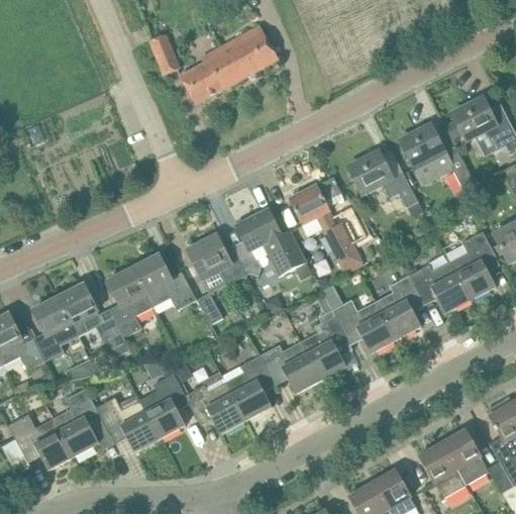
[(278,59),(269,40),(260,24),(221,45),(229,61),(231,60),(241,78),(278,59)]
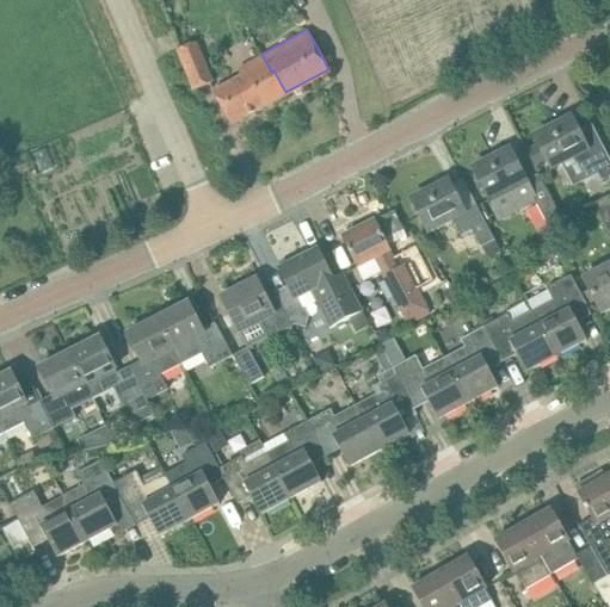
[(195,41),(177,48),(193,87),(211,80),(195,41)]
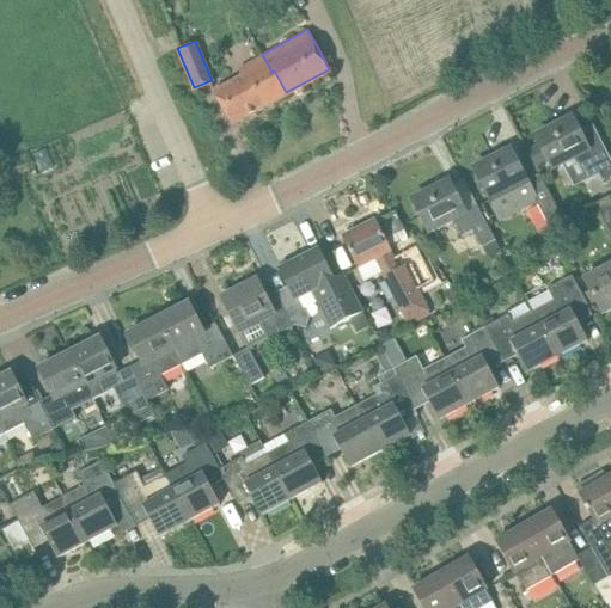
[(213,90),(220,102),(232,123),(286,92),(274,71),(272,72),(262,54),(238,67),(242,74),(213,90)]
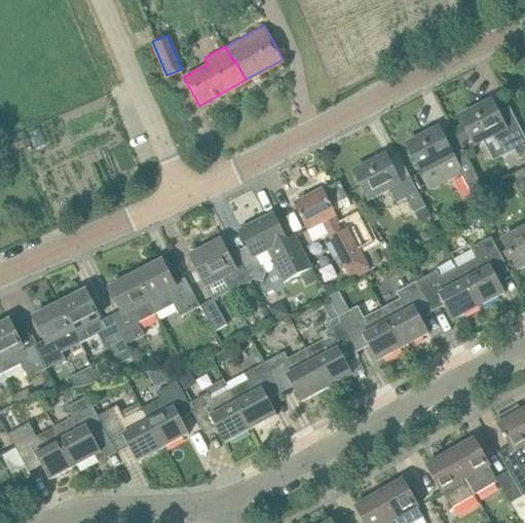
[(496,111),(491,100),(460,115),(463,121),(453,126),(460,141),(471,136),(474,142),(493,132),(501,146),(511,142),(518,156),(524,153),(524,136),(524,137),(509,105),(496,111)]
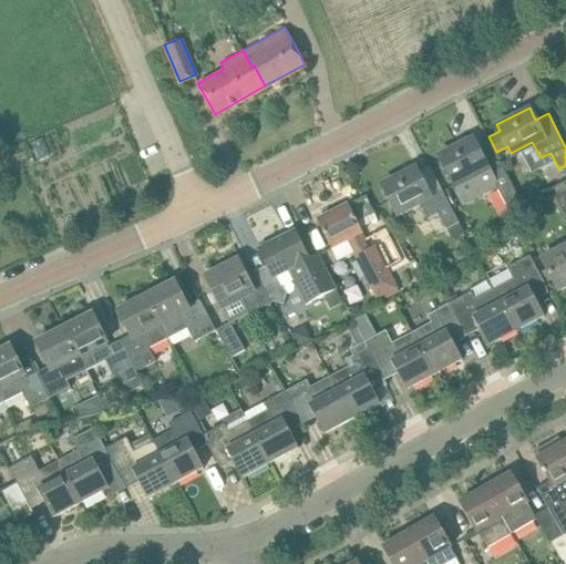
[(494,182),(502,197),(515,191),(503,167),(491,173),(472,136),(439,154),(455,187),(456,186),(463,200),(481,191),(481,190),(494,182)]
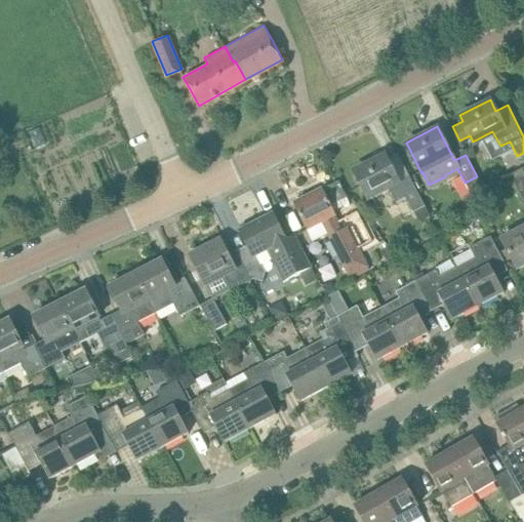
[(429,213),(424,204),(411,181),(401,186),(385,154),(353,169),(367,197),(389,186),(396,201),(406,196),(412,209),(418,219),(429,213)]
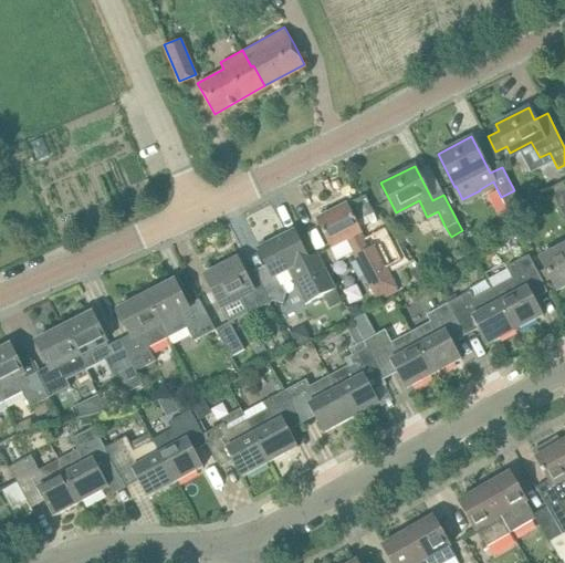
[(564,185),(562,179),(548,187),(564,217),(564,185)]
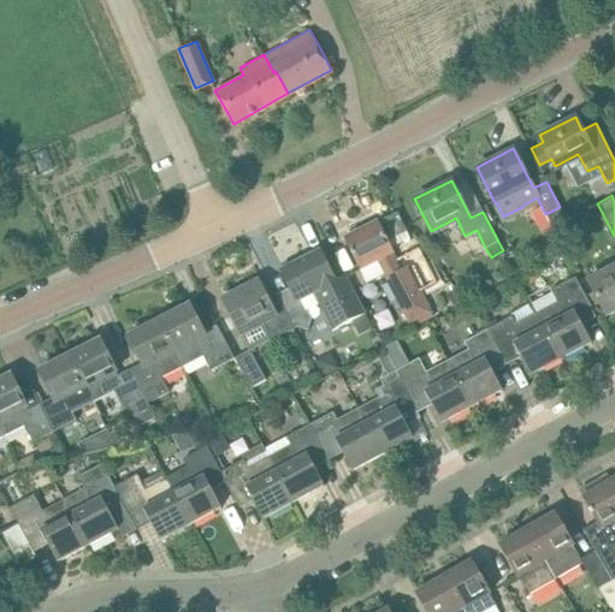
[(343,236),(354,257),(360,267),(376,259),(384,275),(409,327),(435,315),(403,253),(396,256),(377,219),(343,236)]
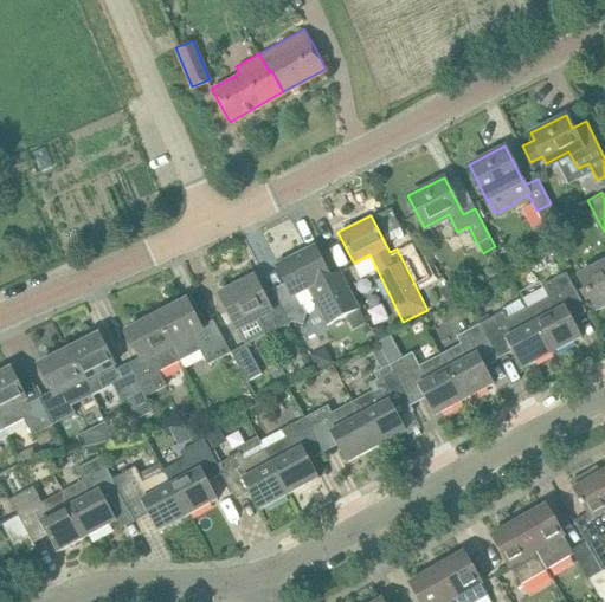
[(326,323),(346,312),(352,325),(365,319),(359,306),(340,269),(329,273),(314,244),(276,264),(291,295),(307,286),(326,323)]
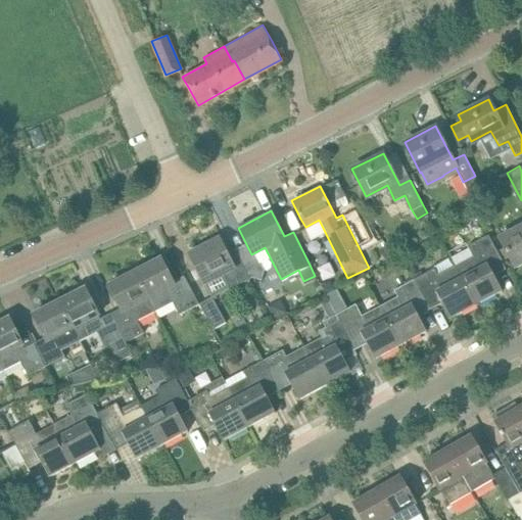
[(521,224),(499,236),(515,266),(521,262),(521,224)]
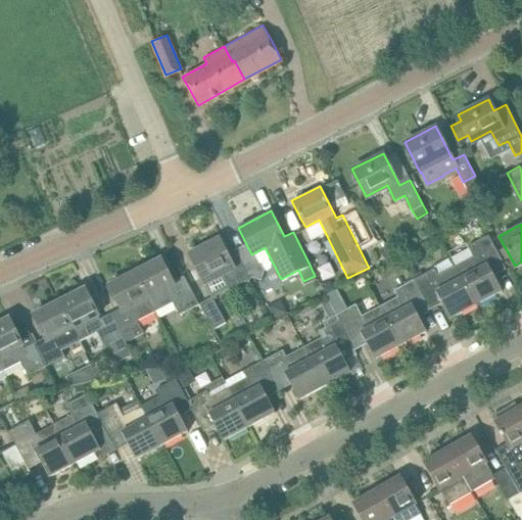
[(472,254),(455,265),(475,302),(501,289),(489,267),(502,260),(487,233),(467,244),(472,254)]
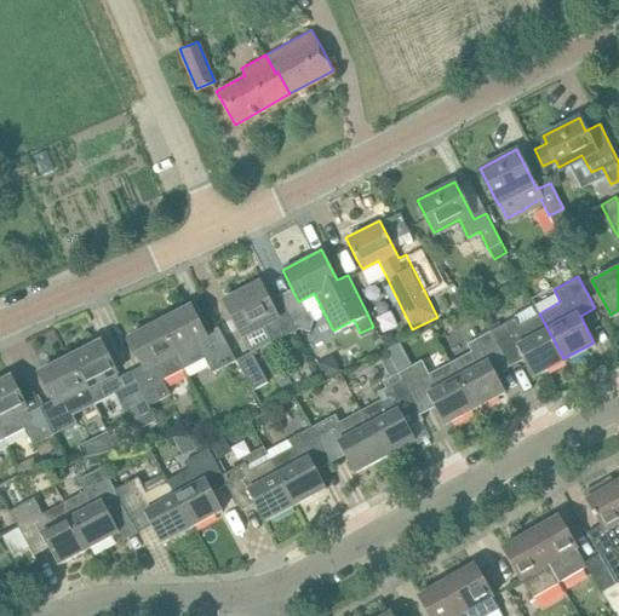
[(224,299),(244,337),(265,326),(274,343),(297,332),(278,293),(268,298),(259,281),(224,299)]
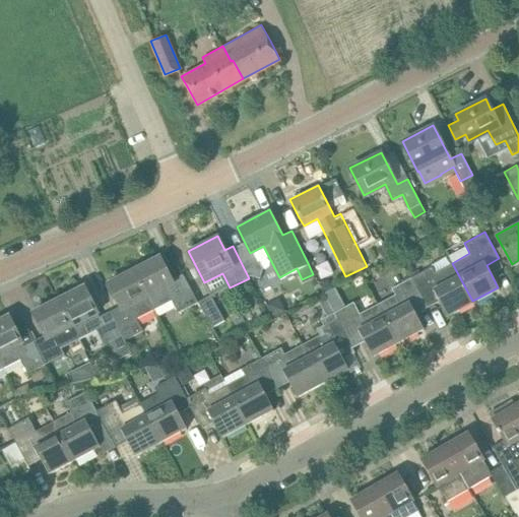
[(244,261),(250,273),(251,274),(260,277),(263,266),(257,254),(254,255),(244,261)]
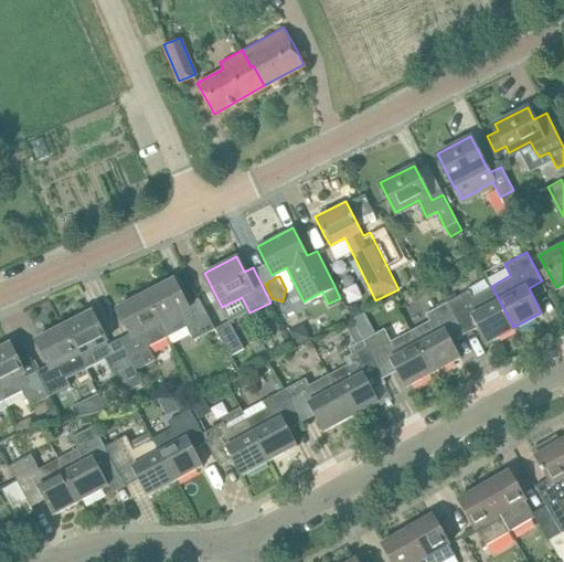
[(173,278),(146,293),(168,336),(187,326),(193,339),(214,328),(213,327),(198,297),(187,303),(173,278)]
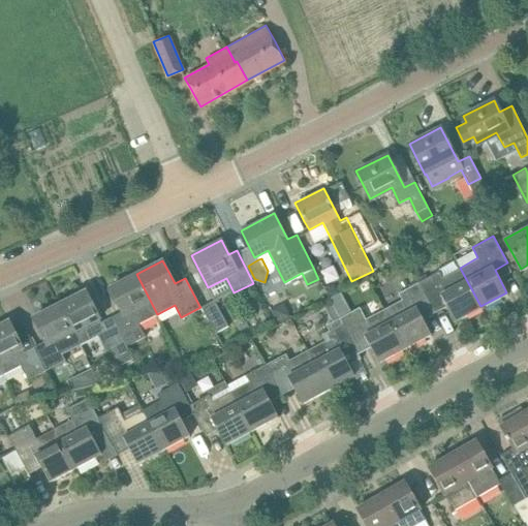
[(455,320),(480,306),(460,268),(442,277),(438,270),(418,281),(431,304),(442,298),(455,320)]
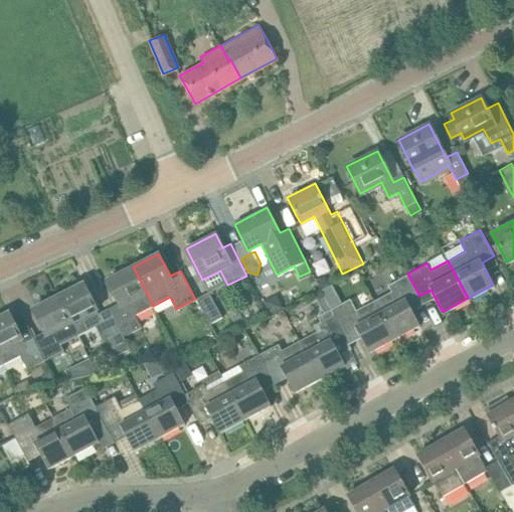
[(135,315),(153,306),(133,267),(107,280),(118,302),(109,307),(123,335),(140,326),(135,315)]
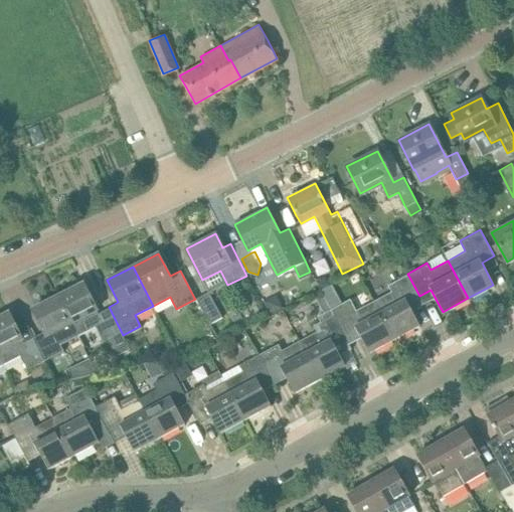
[(390,291),(373,300),(393,338),(419,324),(407,303),(419,296),(407,274),(387,285),(390,291)]
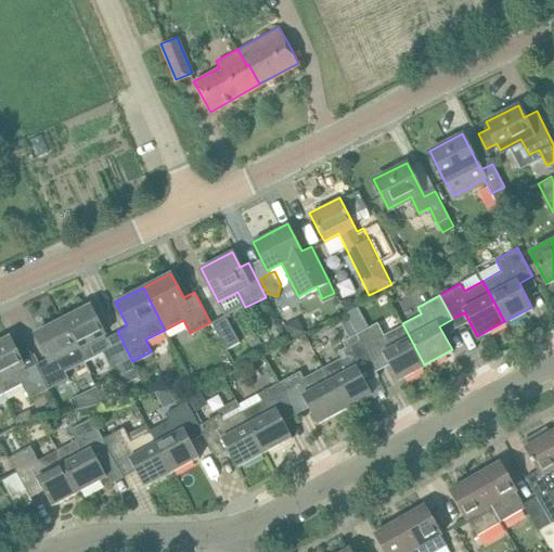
[(113,371),(132,361),(117,331),(106,336),(90,305),(62,319),(82,358),(101,348),(113,371)]
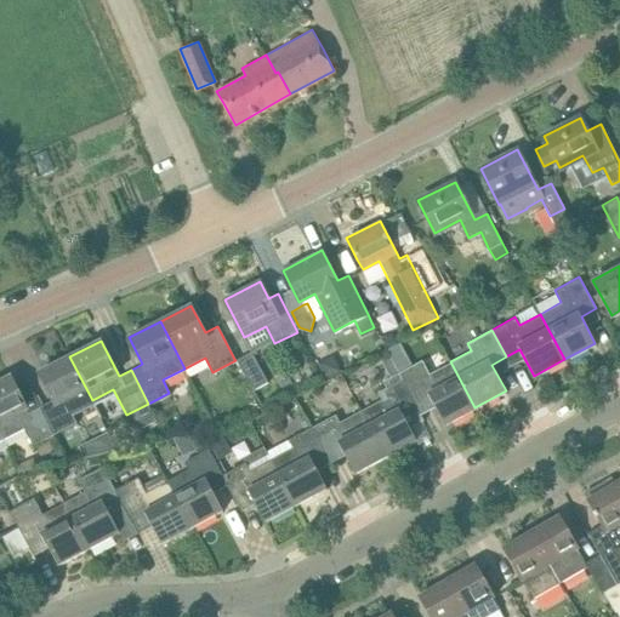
[(234,359),(235,360),(250,389),(252,388),(257,398),(271,392),(250,352),(234,359)]
